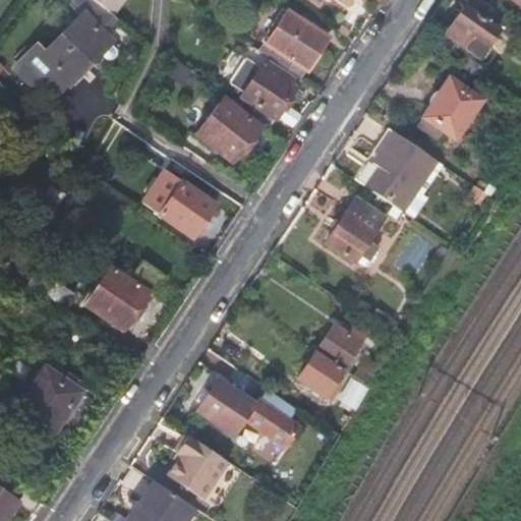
[(102,34),(114,17),(93,0),(78,0),(74,6),(82,14),(44,52),(38,46),(17,65),(44,93),(63,73),(72,81),(100,54),(105,60),(111,61),(116,56),(116,50),(110,44),(110,43),(102,34)]
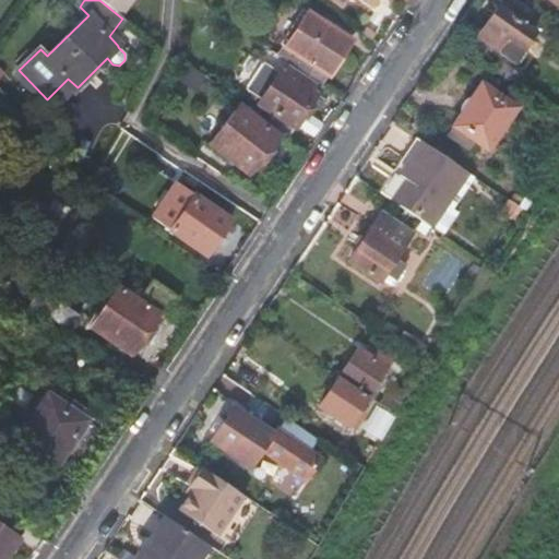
[(99,0),(122,19),(135,0),(99,0)]
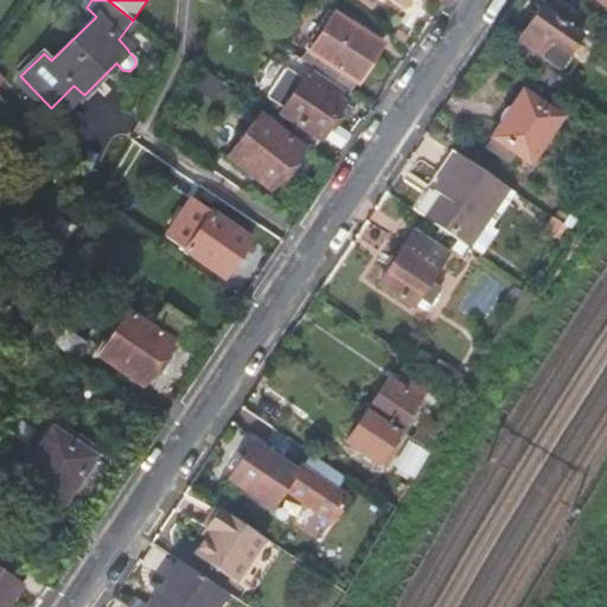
[(581,17),(555,0),(548,0),(542,10),(538,7),(517,39),(557,66),(579,34),(573,31),(581,17)]
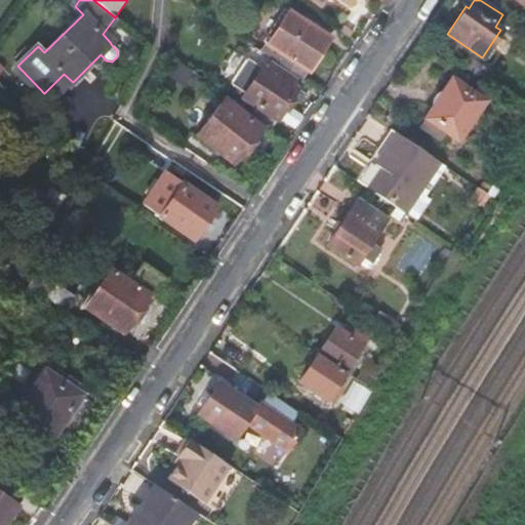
[(290,11),(263,52),(303,79),(330,39),(290,11)]
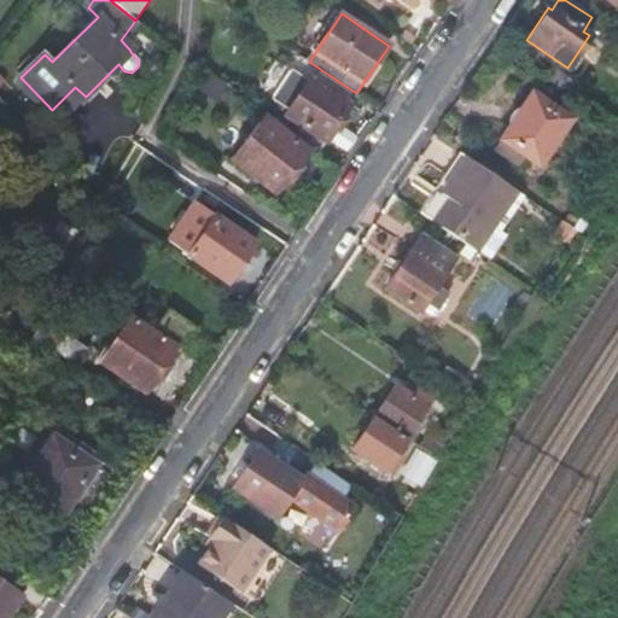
[(274,95),(287,104),(307,74),(293,65),(274,95)]
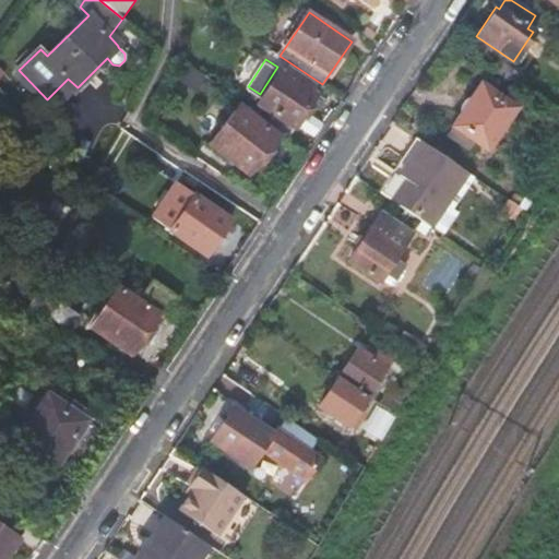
[(499,72),(515,83),(521,75),(503,64),(499,72)]
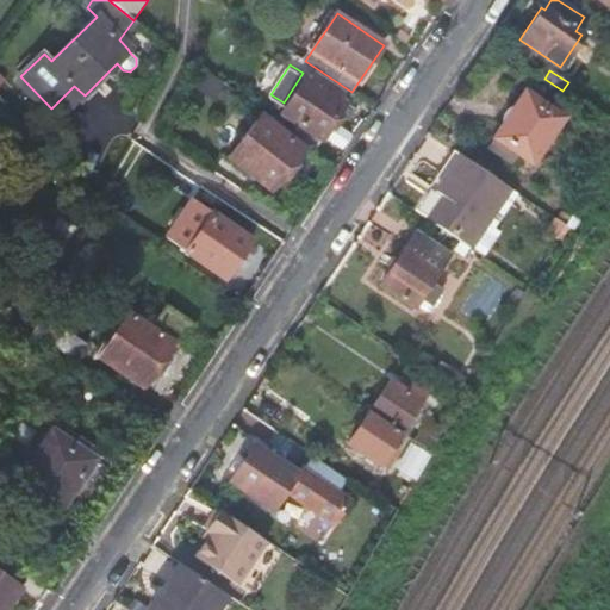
[(300,125),(294,135),(317,154),(349,107),(336,99),(340,93),(313,75),(285,114),(300,125)]
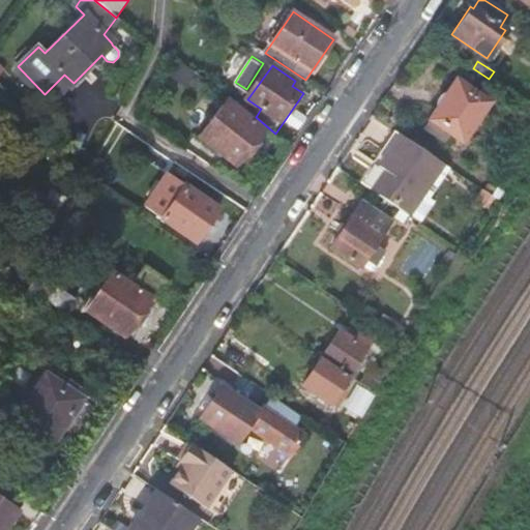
[(201,110),(211,119),(227,99),(229,96),(219,89),(195,70),(186,82),(208,99),(201,110)]
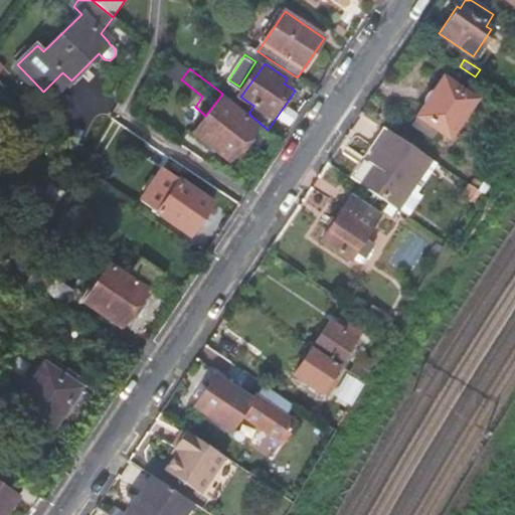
[(476,98),(444,76),(416,116),(449,137),(476,98)]
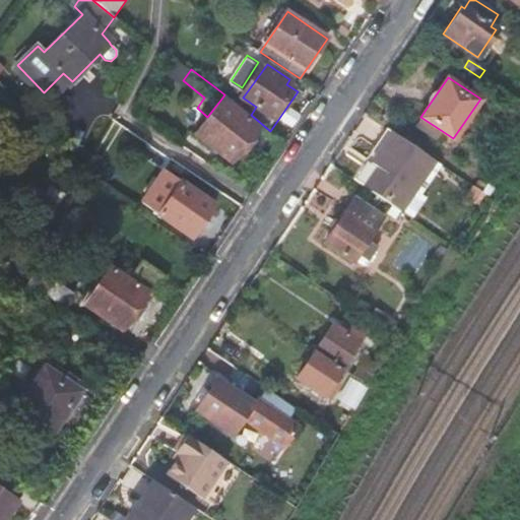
[(259,125),(222,98),(207,117),(194,133),(232,161),(259,125)]
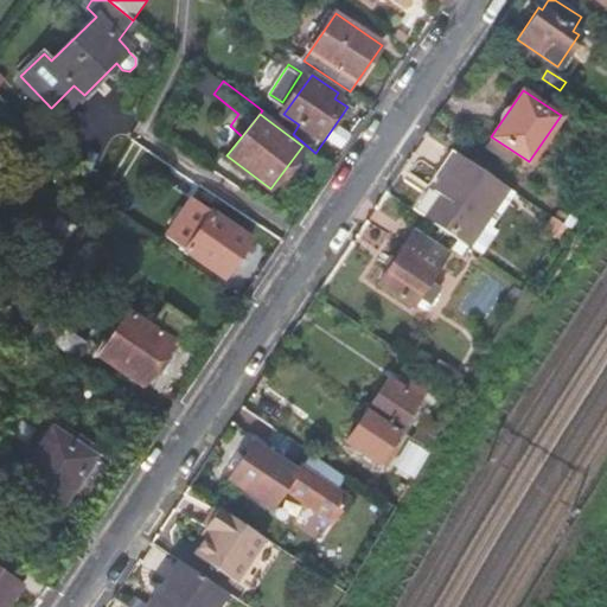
[(439,196),(426,216),(470,246),(509,187),(457,152),(433,190),(439,196)]
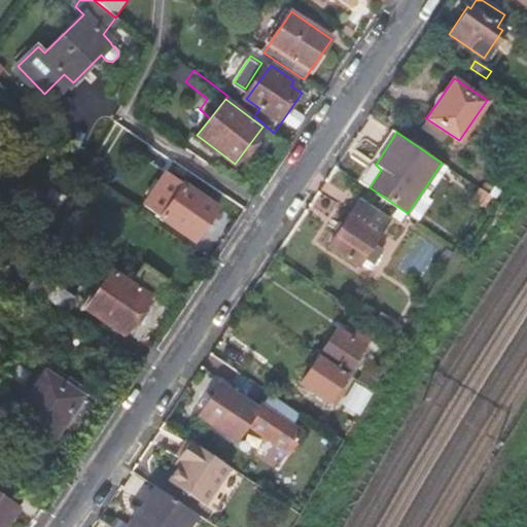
[(218,204),(183,181),(161,214),(196,238),(218,204)]
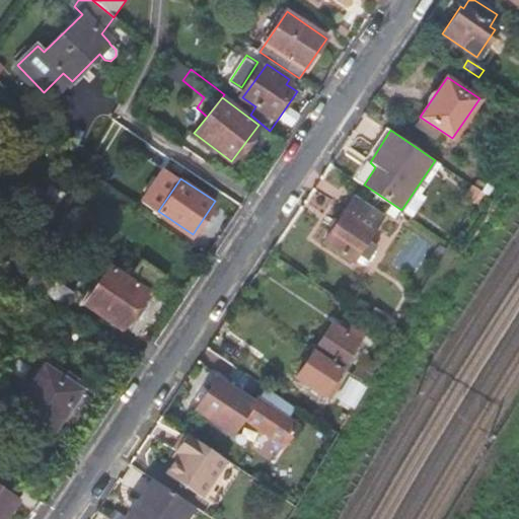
[(356,196),(324,242),(354,263),(357,258),(366,266),(379,246),(370,240),(377,227),(366,219),(373,209),(356,196)]
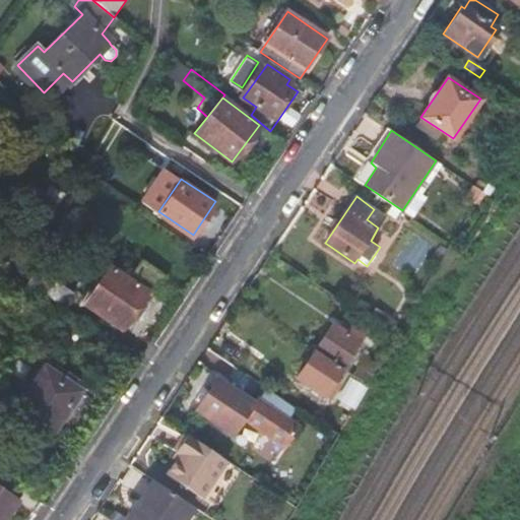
[(145,289),(110,266),(85,304),(120,326),(145,289)]
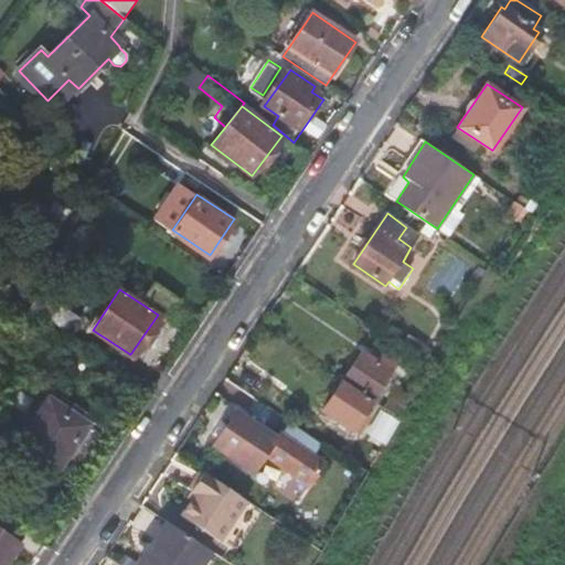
[(50,316),(73,330),(80,319),(56,305),(50,316)]
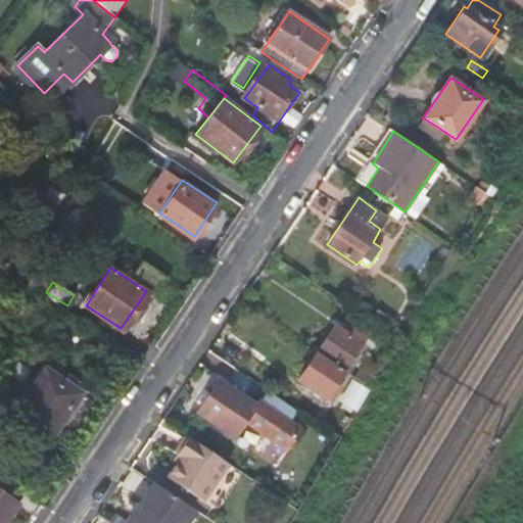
[(334,324),(316,351),(345,372),(368,339),(351,329),(348,333),(334,324)]
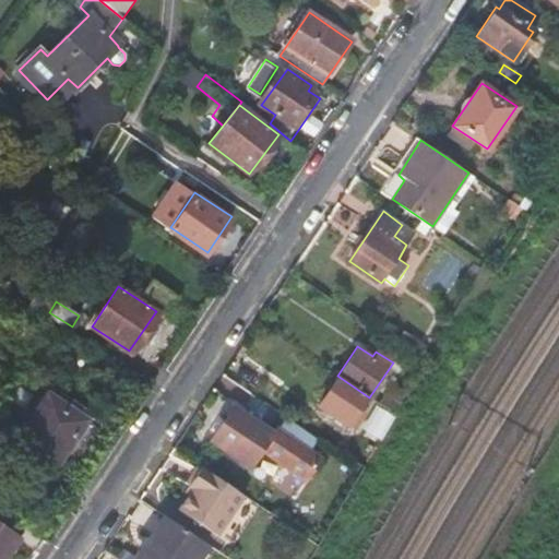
[(349,425),(369,397),(337,376),(319,403),(349,425)]
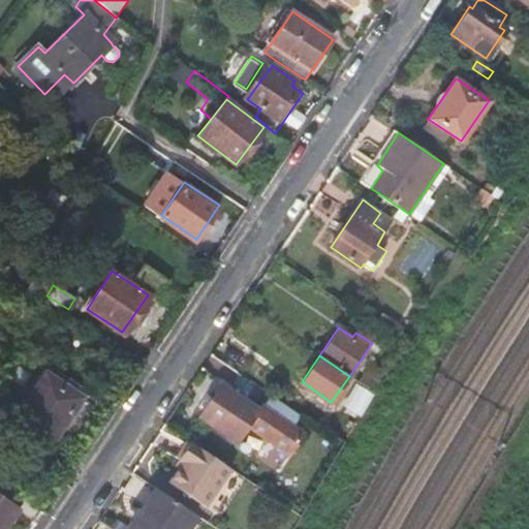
[(82,398),(44,374),(18,412),(56,437),(82,398)]
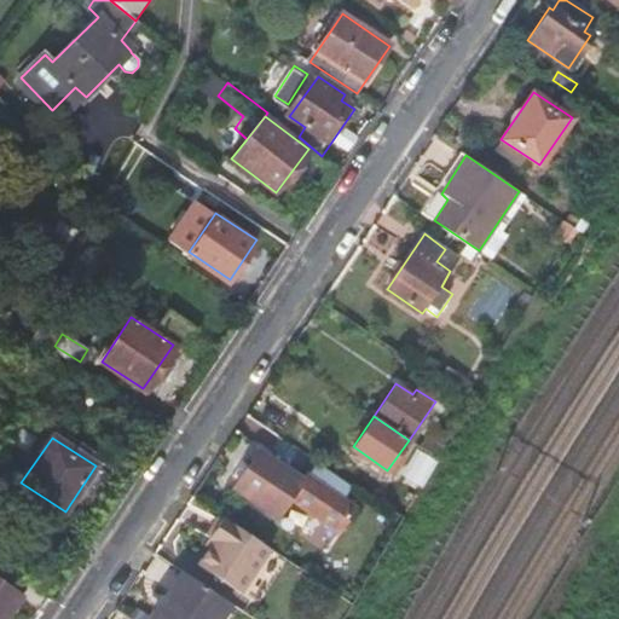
[(260,447),(233,489),(277,518),(288,502),(337,534),(357,505),(307,474),(305,478),(260,447)]
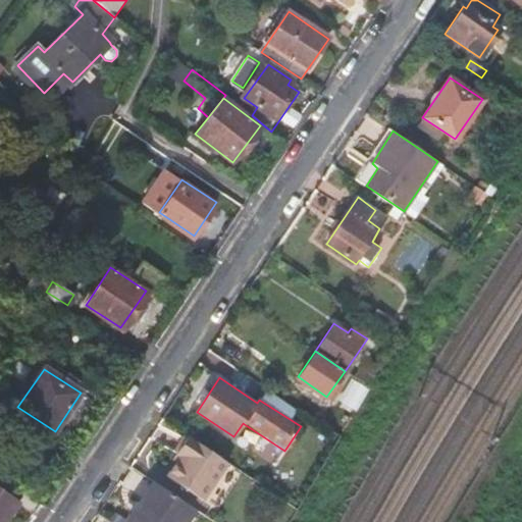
[(228,462),(187,434),(175,452),(180,455),(176,461),(167,475),(204,499),(228,462)]
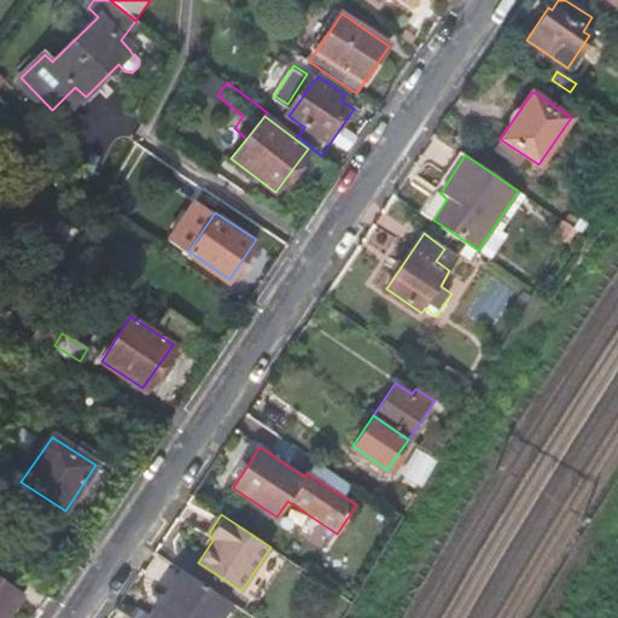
[(208,535),(203,542),(209,546),(214,538),(208,535)]
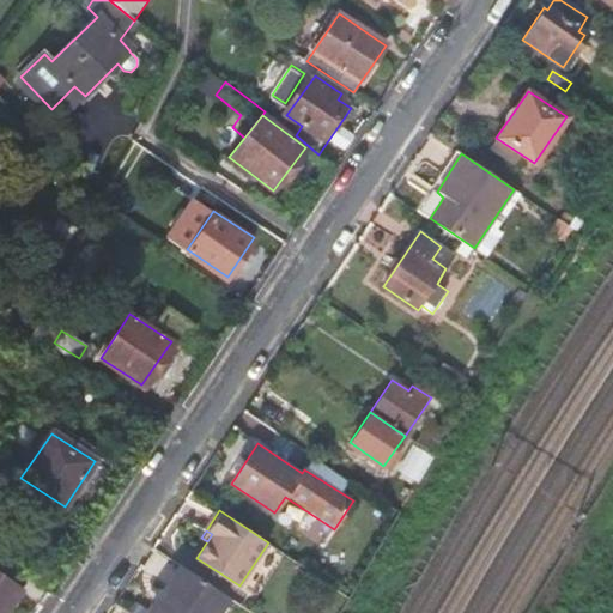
[(0,612),(26,575),(0,557),(0,612)]
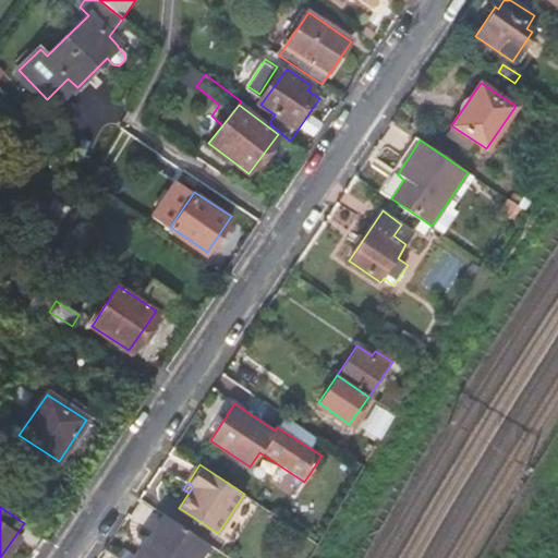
[(166,516),(136,557),(190,557),(202,541),(166,516)]
